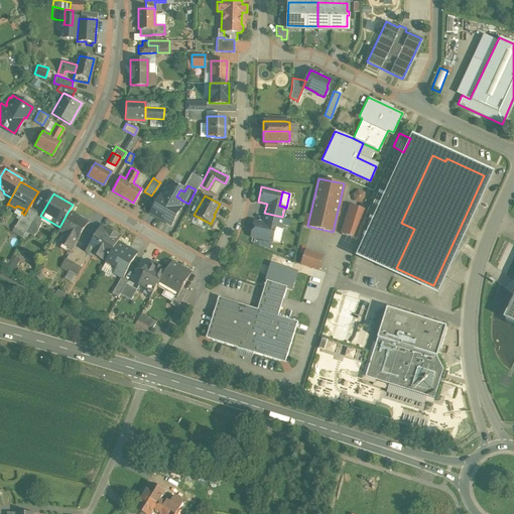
[(168,203),(158,197),(149,212),(167,222),(175,207),(176,204),(169,200),(168,203)]
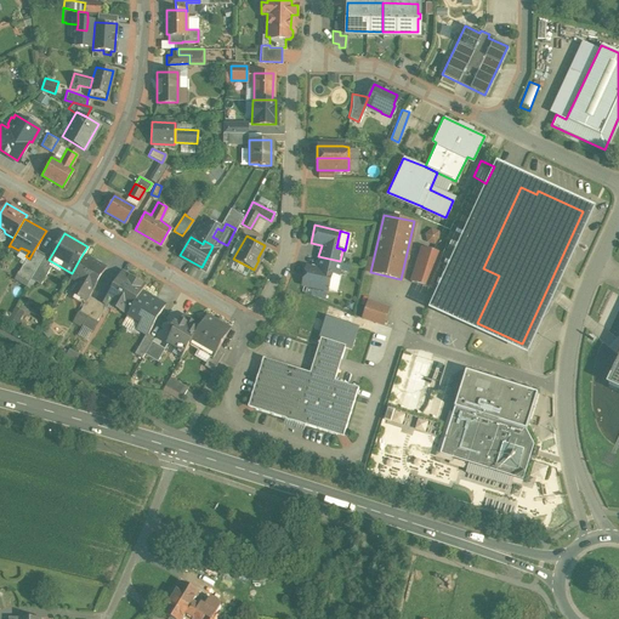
[(441,253),(420,246),(409,280),(430,288),(441,253)]
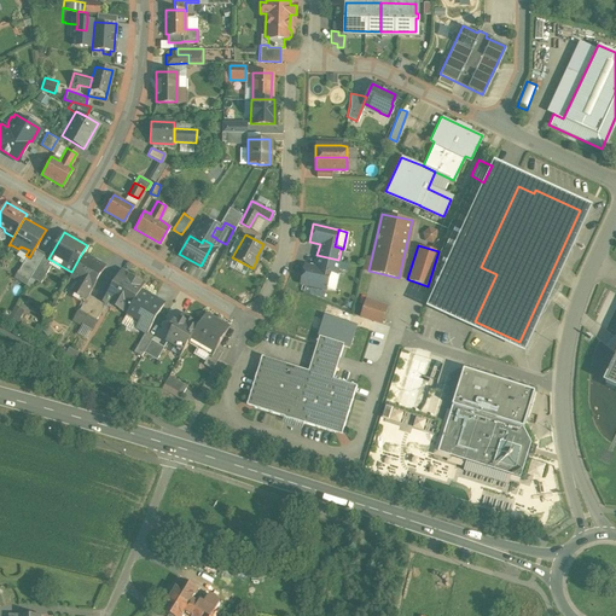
[(29,257),(25,255),(17,269),(29,277),(40,257),(42,254),(34,249),(29,257)]
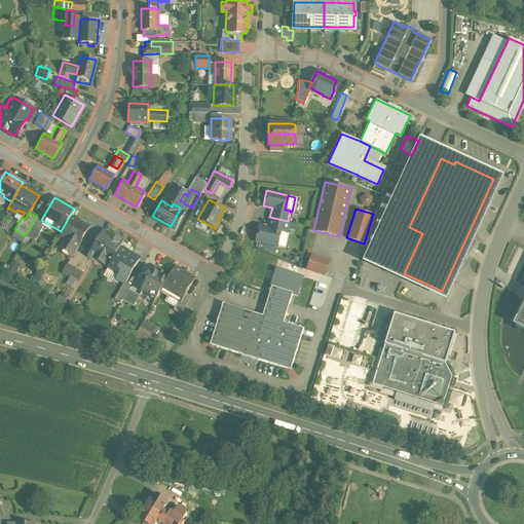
[(87,226),(70,215),(61,231),(59,234),(67,238),(61,248),(72,254),(74,250),(87,226)]
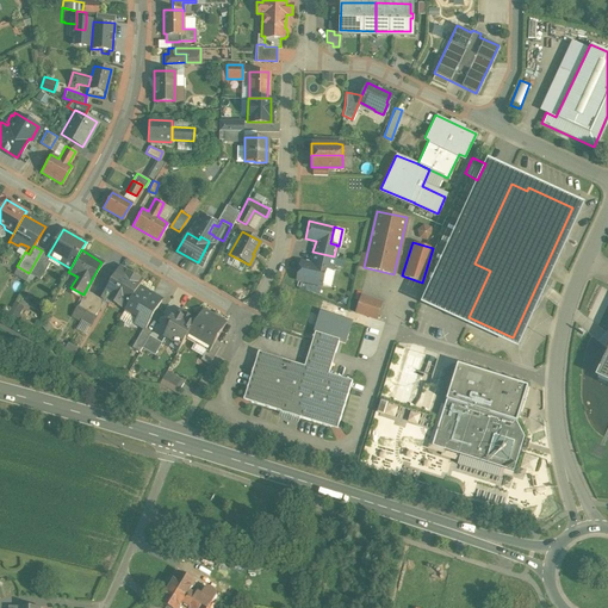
[(334,256),(312,252),(310,264),(301,261),(296,279),(321,284),(324,267),(332,268),(334,256)]
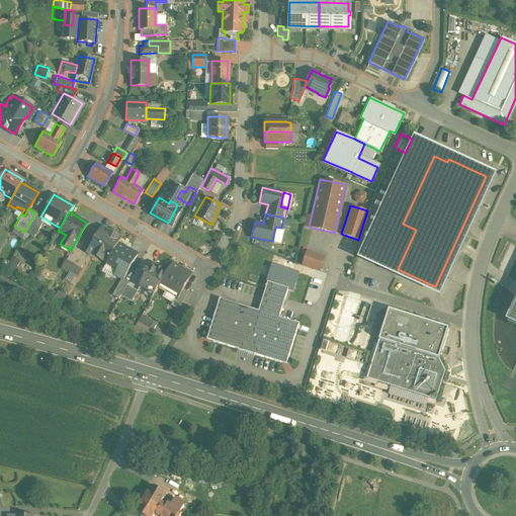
[(41,221),(33,216),(24,232),(32,237),(41,221)]
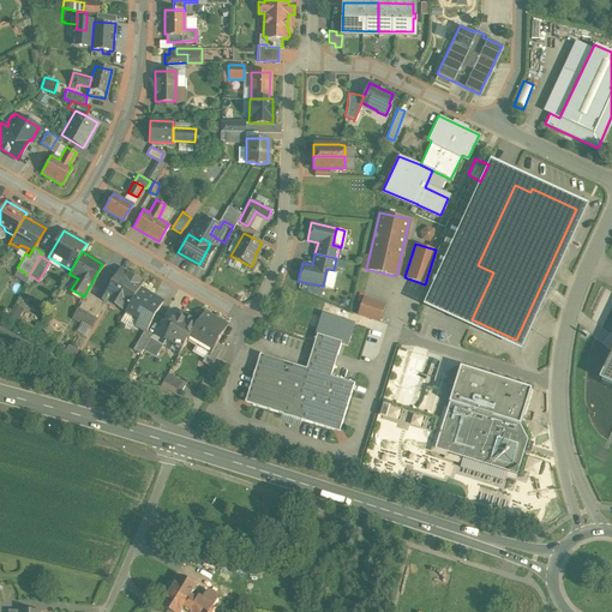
[(142,281),(119,268),(101,300),(107,291),(118,298),(114,304),(125,310),(138,287),(142,281)]
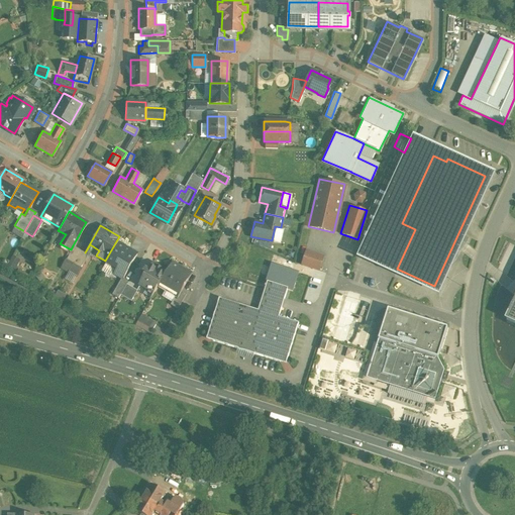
[(135,252),(116,241),(105,261),(115,267),(112,272),(120,277),(121,278),(135,252)]
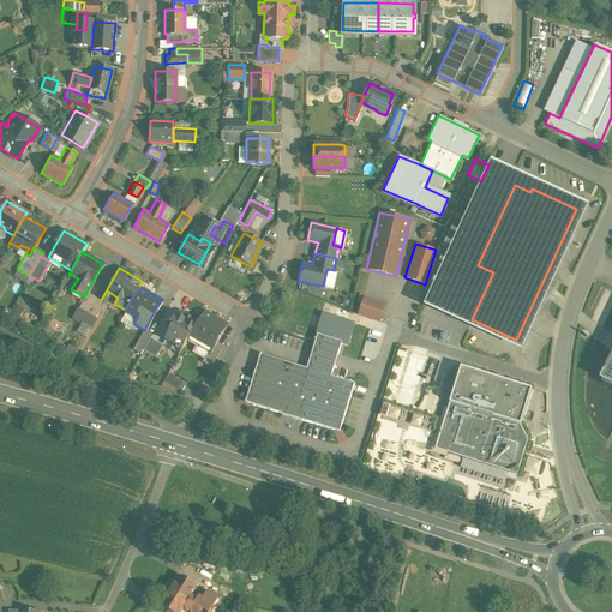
[(84,297),(77,309),(85,313),(95,297),(87,292),(84,297)]
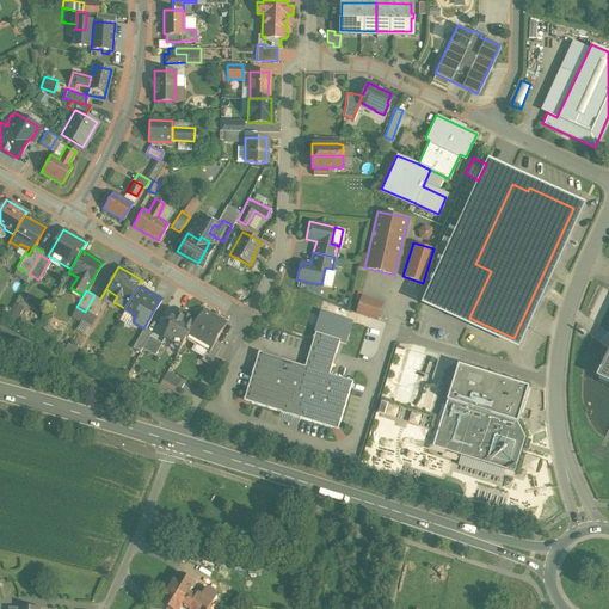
[(429,294),(424,291),(417,312),(423,314),(429,294)]
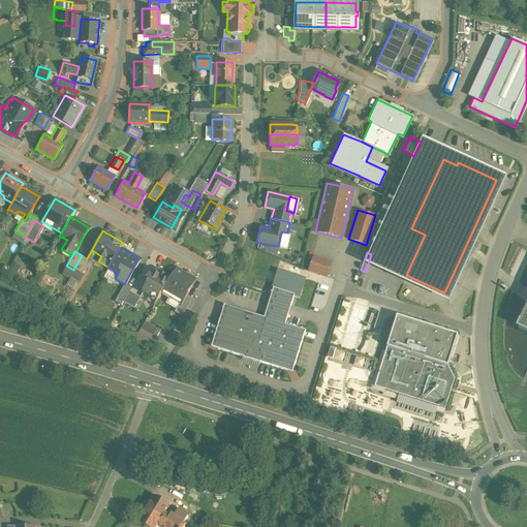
[(82,255),(73,270),(81,274),(89,259),(87,258),(82,255)]
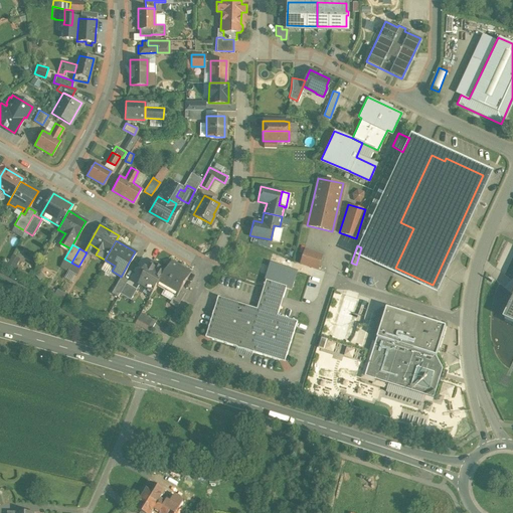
[(320,254),(304,249),(305,248),(304,248),(299,263),(317,269),(321,253),(320,254)]
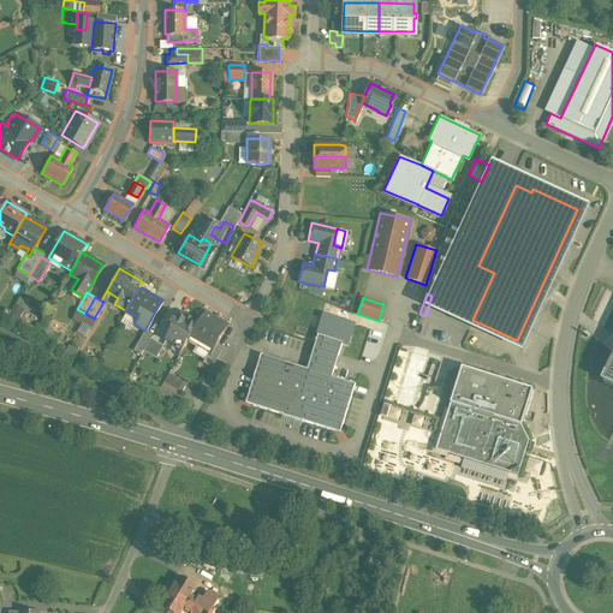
[(21,317),(24,305),(15,303),(10,314),(21,317)]
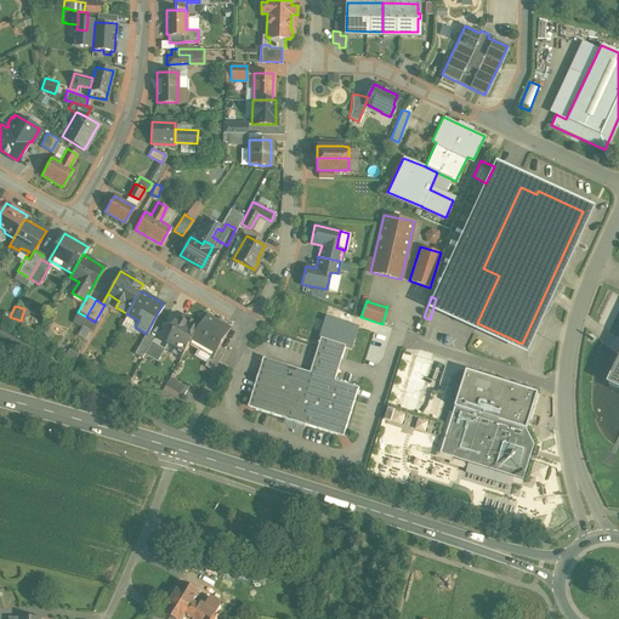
[(205,314),(198,325),(188,344),(198,350),(200,346),(213,353),(214,353),(215,351),(216,348),(228,328),(220,323),(220,324),(205,316),(205,314)]
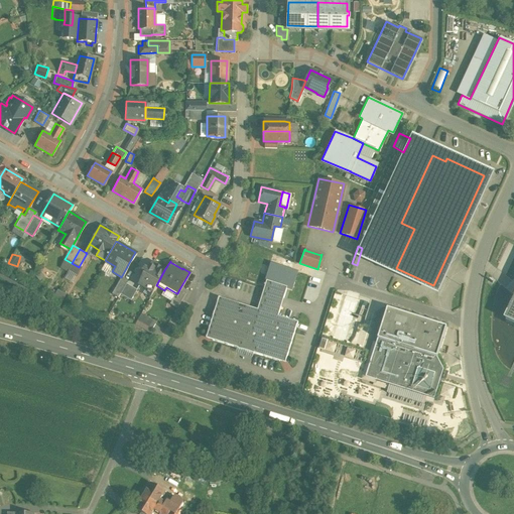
[(164,270),(151,262),(146,269),(144,267),(139,275),(142,276),(138,283),(152,291),(156,285),(164,270)]
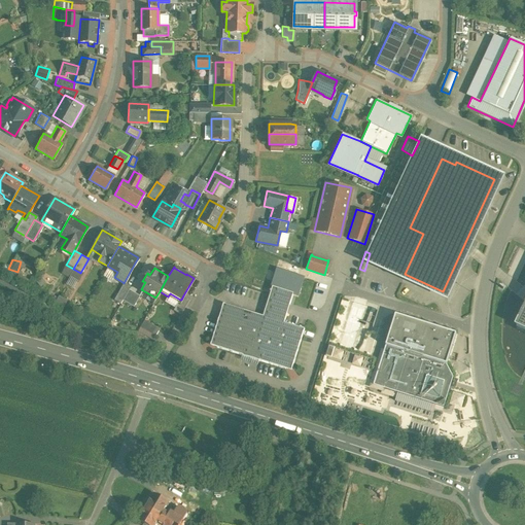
[(123,282),(113,300),(119,303),(121,300),(128,288),(121,285),(123,282)]
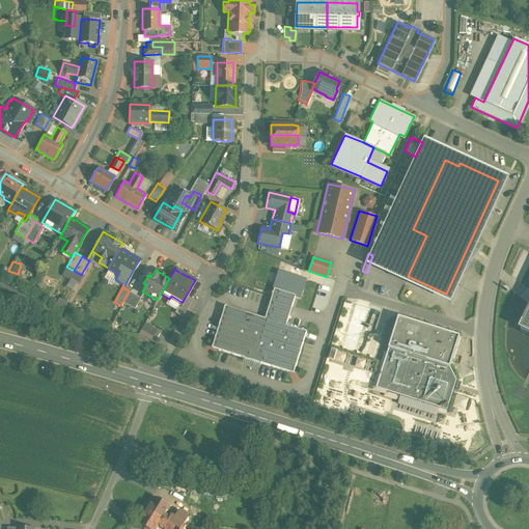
[(273,288),(263,317),(265,317),(251,360),(259,363),(260,362),(293,372),(305,331),(303,330),(284,325),(294,295),(273,288)]
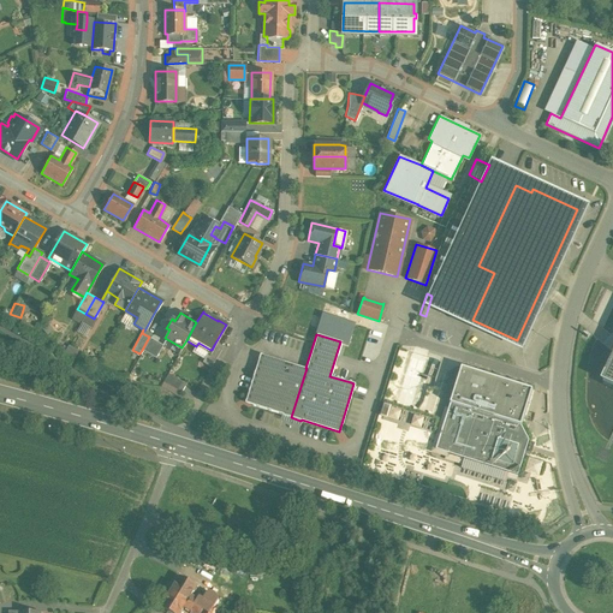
[(162,345),(149,337),(142,350),(155,357),(162,345)]
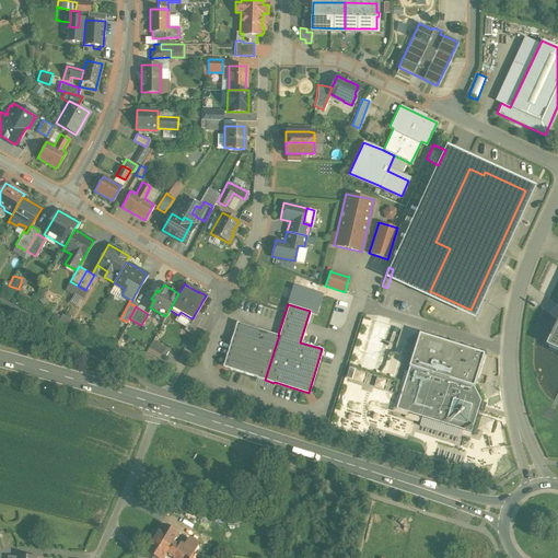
[(193,318),(192,318),(185,329),(183,328),(183,329),(190,334),(200,317),(195,314),(194,316),(193,318)]
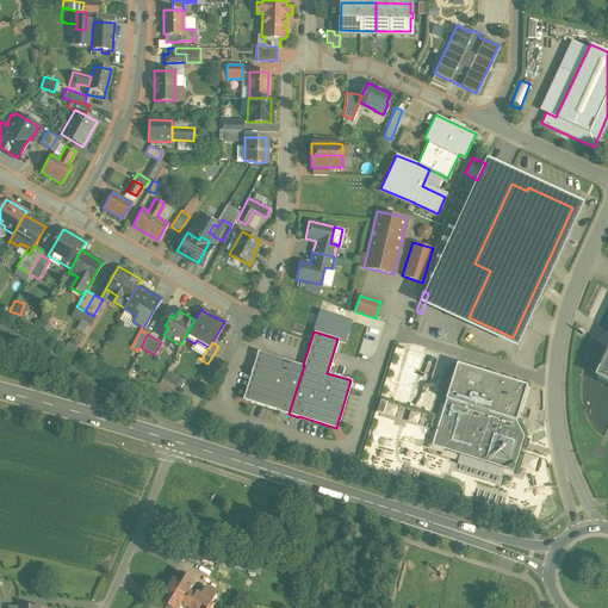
[(402,346),(372,442),(403,452),(434,357),(402,346)]
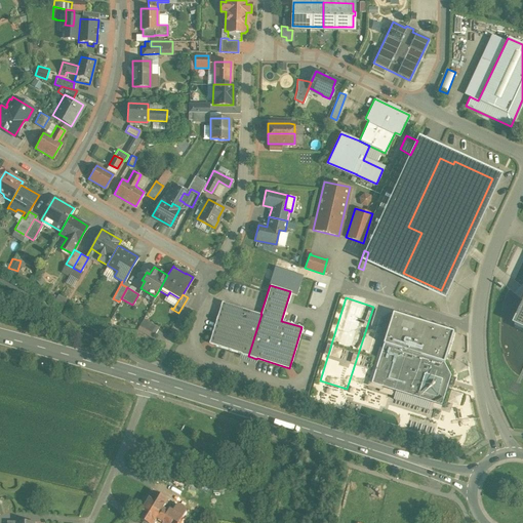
[(260,314),(224,303),(220,302),(208,343),(240,353),(248,356),(262,314),(260,314)]
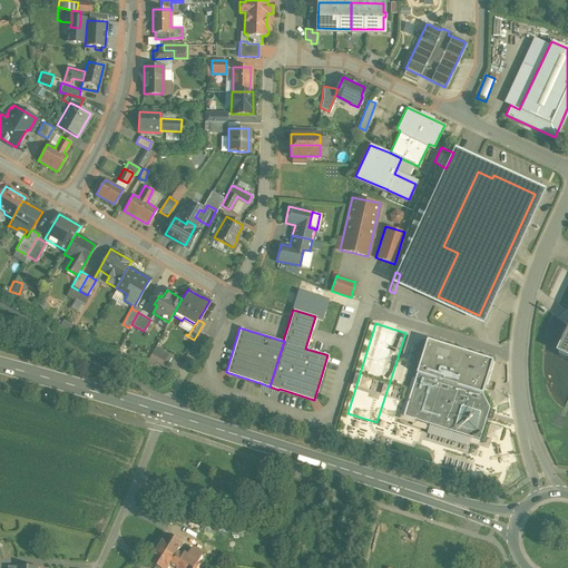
[(491,360),(426,340),(415,373),(417,373),(403,415),(436,426),(433,434),(443,437),(446,429),(468,436),(481,429),(486,413),(488,408),(481,393),(491,360)]
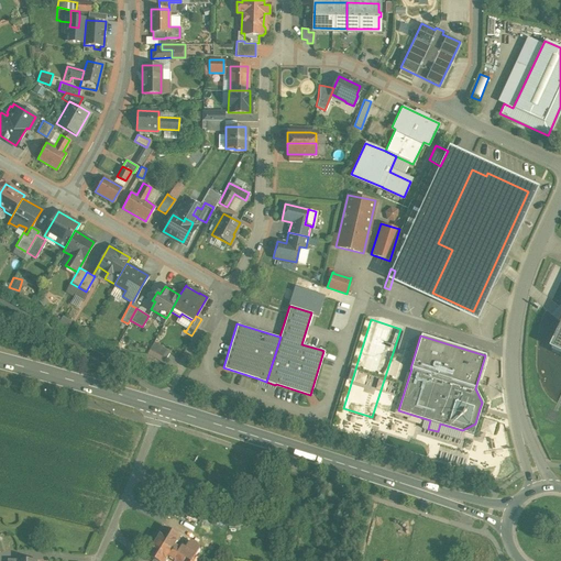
[(169,350),(153,341),(149,349),(165,359),(169,350)]
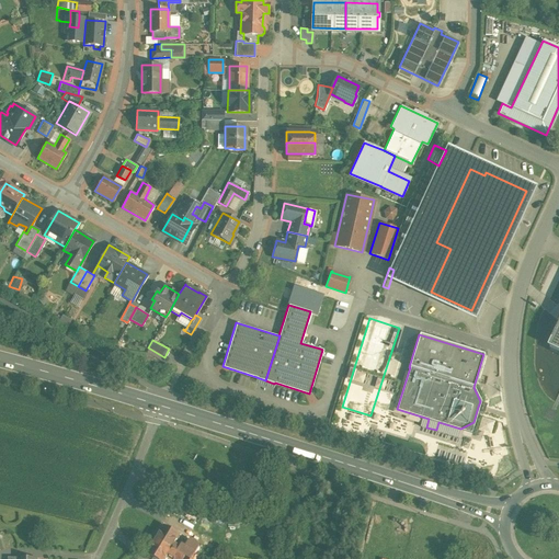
[(227,502),(215,500),(214,509),(226,510),(227,502)]
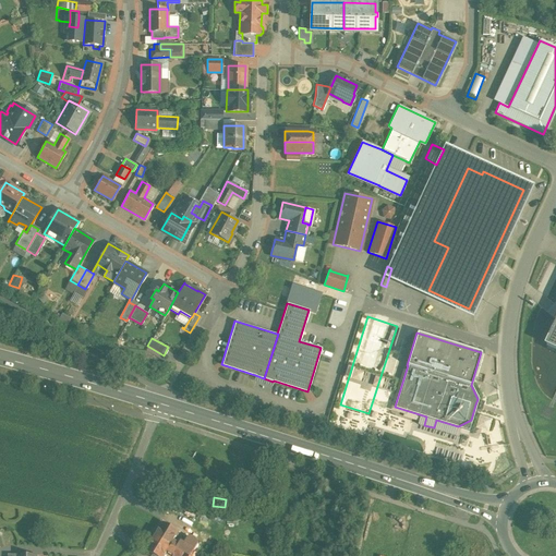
[(177,531),(162,521),(154,535),(174,548),(178,543),(172,539),(174,534),(177,531)]
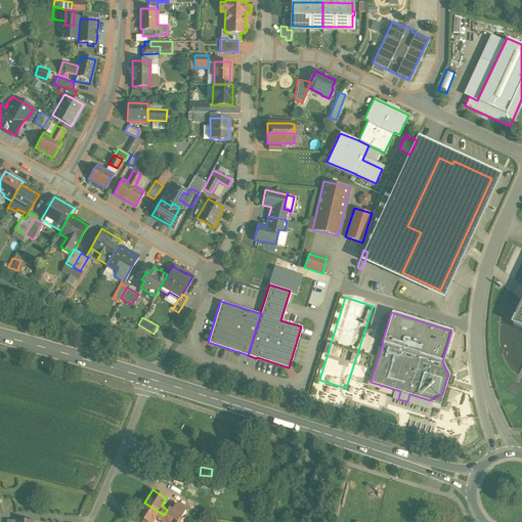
[(173,507),(164,502),(162,506),(167,510),(168,508),(171,510),(173,507)]
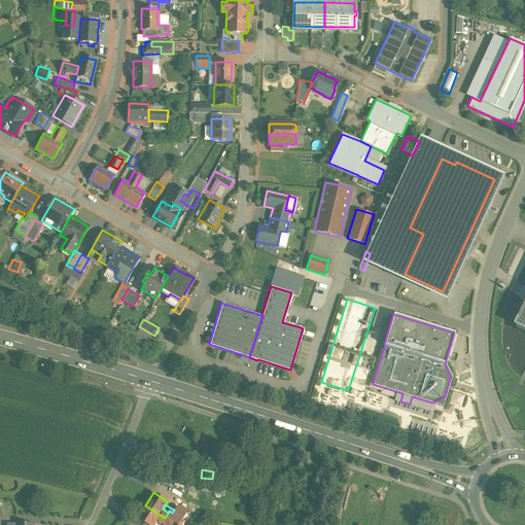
[(165,518),(145,505),(137,519),(143,523),(141,524),(152,524),(156,519),(162,523),(162,524),(163,524),(169,524),(172,522),(165,518)]
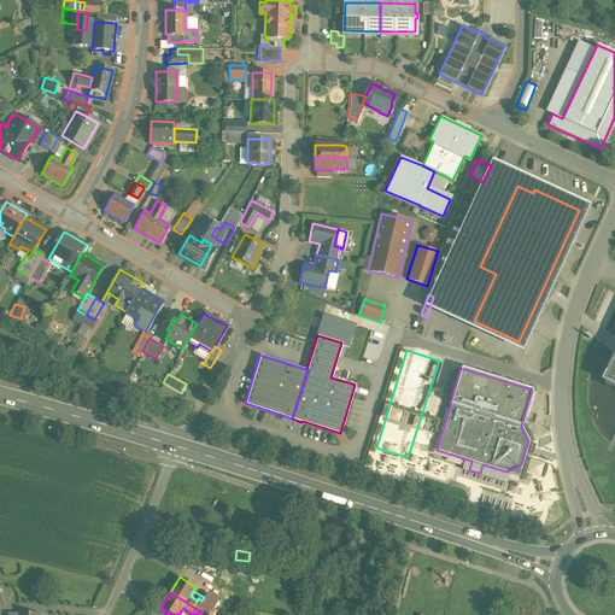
[(204,597),(201,601),(198,598),(197,601),(193,607),(201,611),(208,614),(218,599),(206,592),(204,597)]
